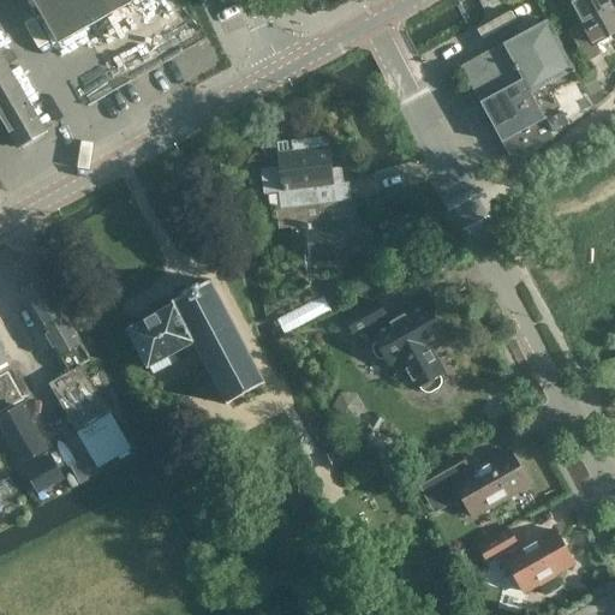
[(30,0),(55,46),(137,0),(30,0)]
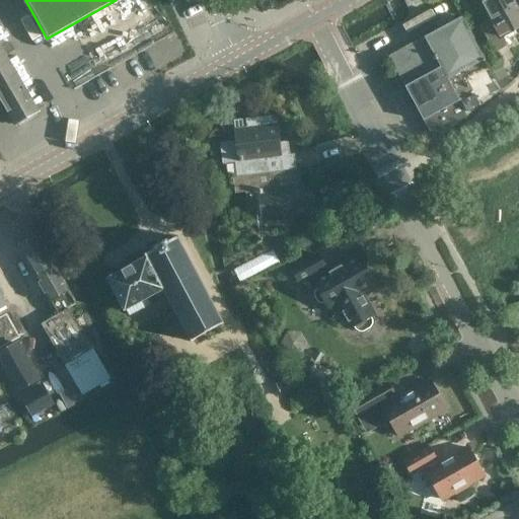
[(518,8),(514,0),(483,0),(479,2),(492,24),(480,30),(494,54),(507,46),(502,38),(518,27),(518,8)]
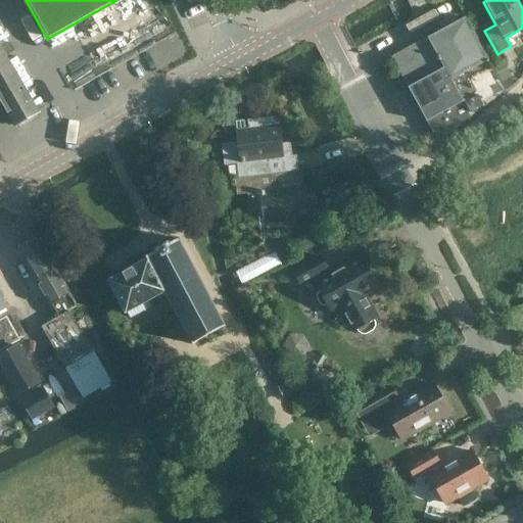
[(505,92),(464,17),(391,57),(399,74),(396,78),(401,88),(408,88),(437,141),(505,92)]
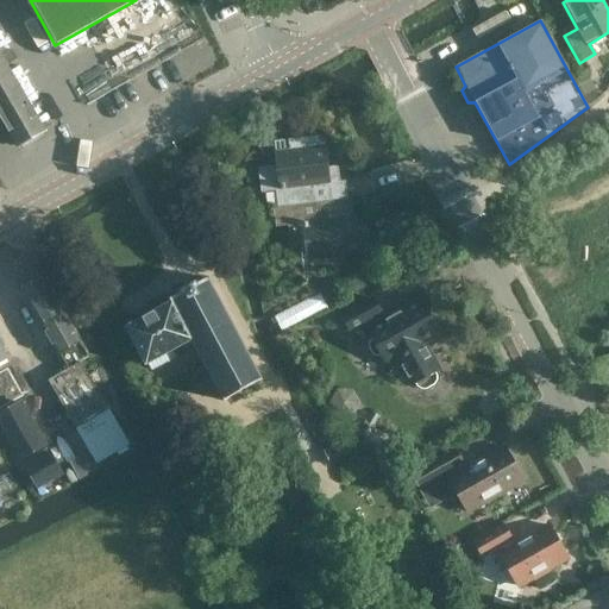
[(0,115),(18,148),(44,131),(7,66),(18,61),(12,51),(1,56),(0,54),(0,115)]
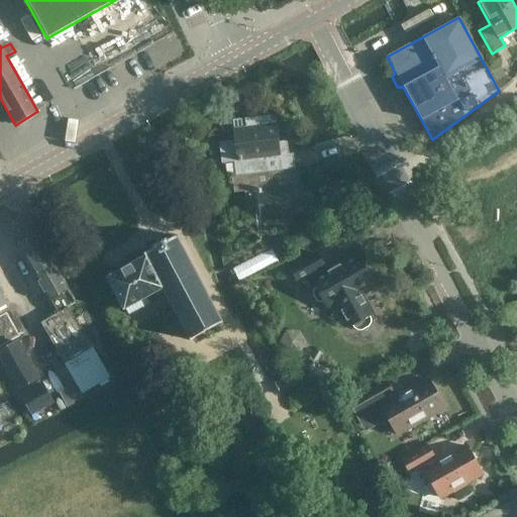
[(497,60),(488,65),(497,82),(506,77),(497,60)]
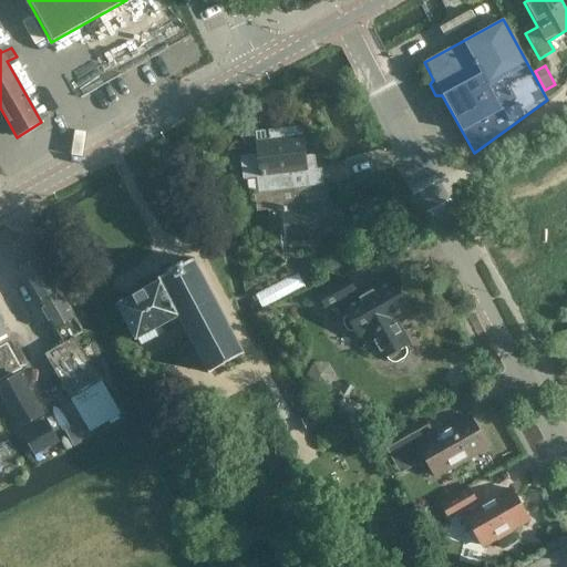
[(254,132),(255,141),(257,154),(239,155),(241,181),(256,178),(257,193),(254,193),(254,194),(328,186),(328,185),(323,185),(321,169),(317,169),(315,155),(305,156),(302,135),(297,135),(296,126),(254,132)]
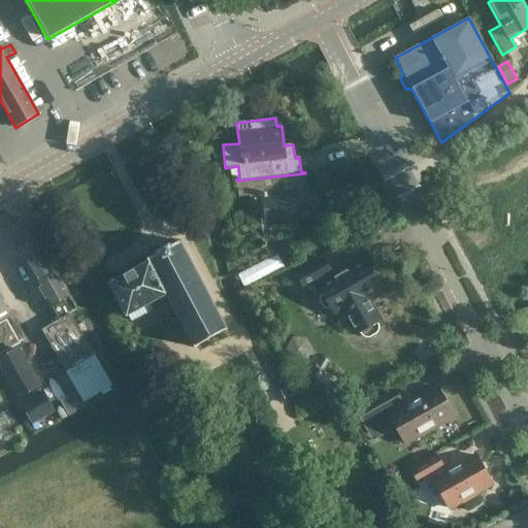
[(307,188),(305,173),(236,180),(238,197),(250,196),(253,216),(264,215),(266,227),(267,227),(268,235),(300,232),(298,223),(319,221),(316,187),(307,188)]
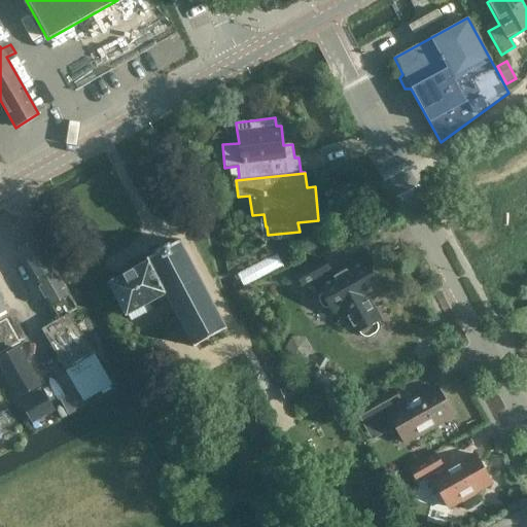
[(41,329),(83,401),(110,385),(69,315),(76,310),(36,238),(18,250),(58,320),(41,329)]
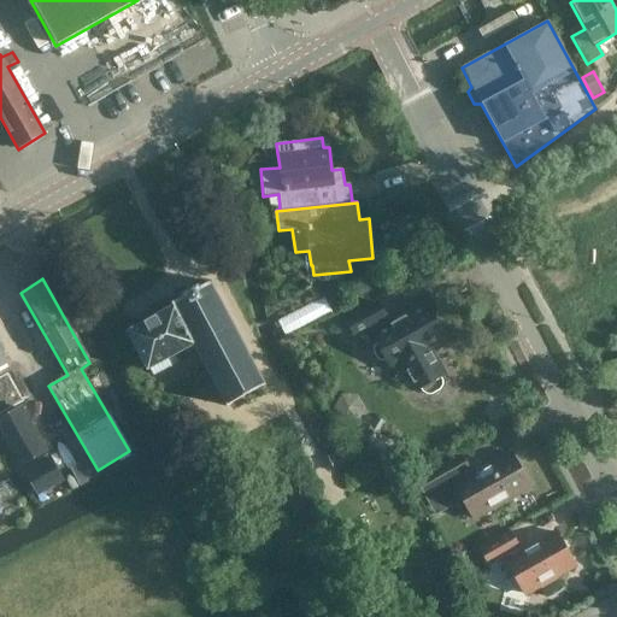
[(193,345),(205,368),(193,374),(207,401),(219,395),(225,406),(265,383),(211,281),(192,292),(170,303),(172,306),(193,345)]
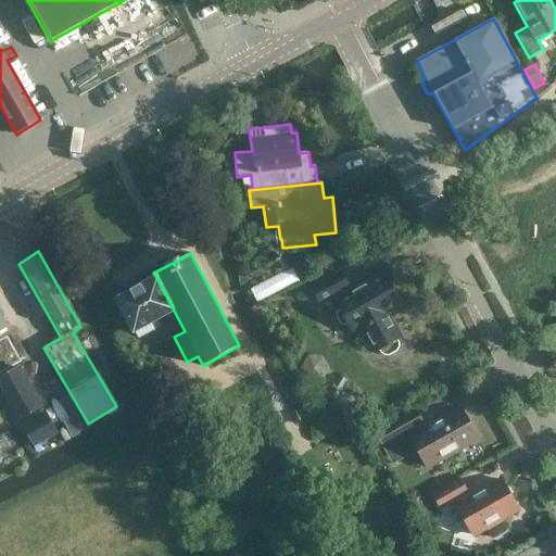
[(262,295),(301,278),(295,267),(256,285),(262,295)]
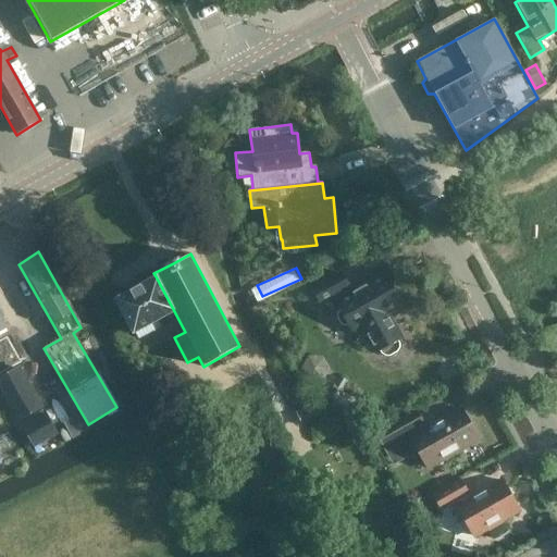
[(391,356),(397,353),(399,348),(399,344),(397,339),(401,337),(388,314),(403,307),(384,273),(351,292),(341,273),(312,288),(322,305),(334,297),(342,310),(338,311),(337,314),(337,318),(341,324),(344,325),(347,326),(349,324),(355,334),(362,330),(375,353),(380,350),(382,354),(386,356),(391,356)]
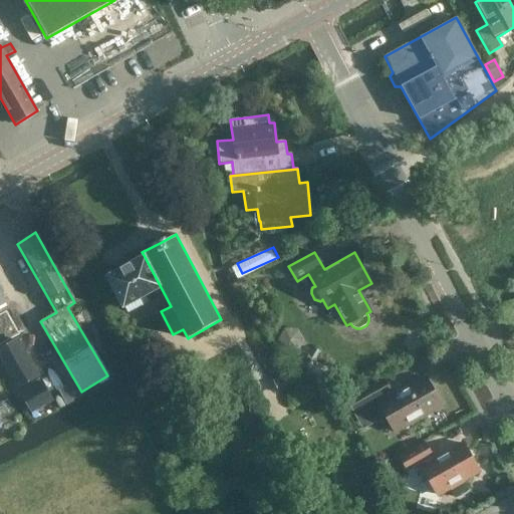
[(105,276),(123,308),(124,307),(127,313),(149,302),(146,296),(161,287),(144,255),(105,276)]
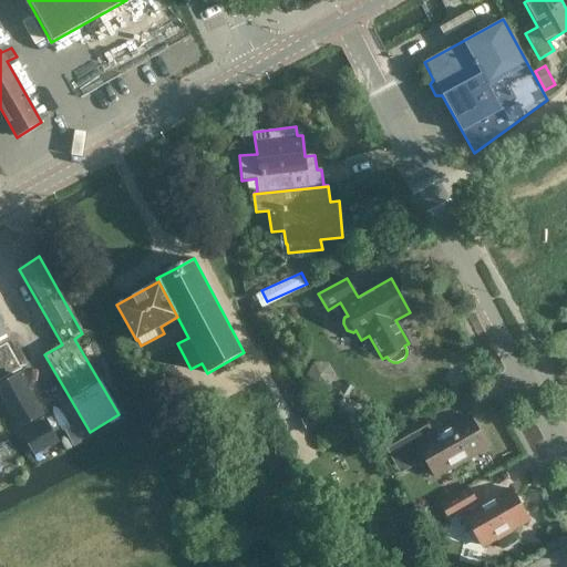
[(0,364),(4,373),(31,359),(22,342),(0,354),(0,364)]
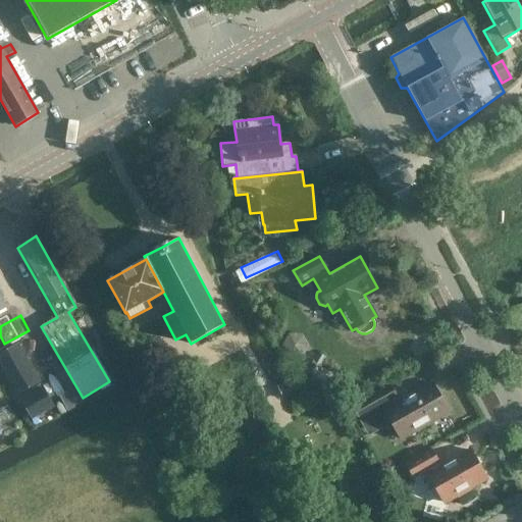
[(19,342),(0,352),(0,366),(16,396),(42,381),(19,342)]
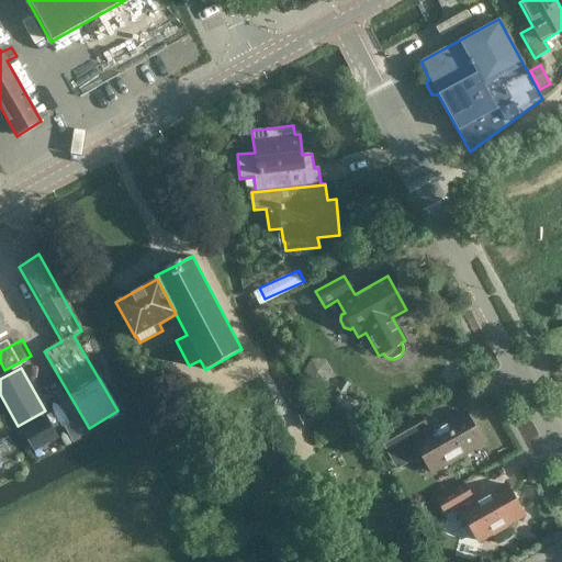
[(483,444),(465,413),(426,436),(423,431),(427,429),(419,416),(380,438),(394,463),(418,449),(431,473),(448,463),(449,465),(464,457),(463,454),(483,444)]
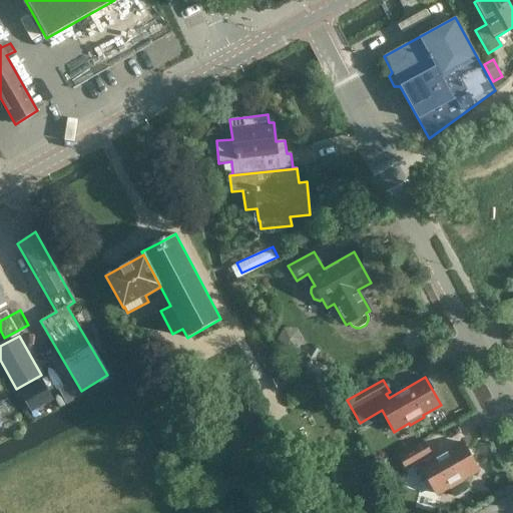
[(28,414),(51,401),(41,383),(19,395),(28,414)]
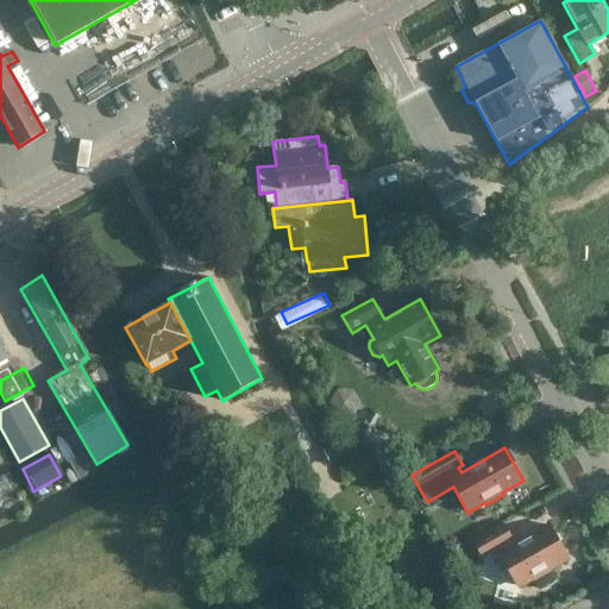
[(567,559),(548,526),(513,546),(510,541),(512,540),(503,526),(475,542),(483,557),(498,547),(502,553),(500,554),(508,570),(506,571),(507,575),(510,582),(513,584),(516,583),(519,586),(533,578),(535,581),(550,572),(548,570),(567,559)]
